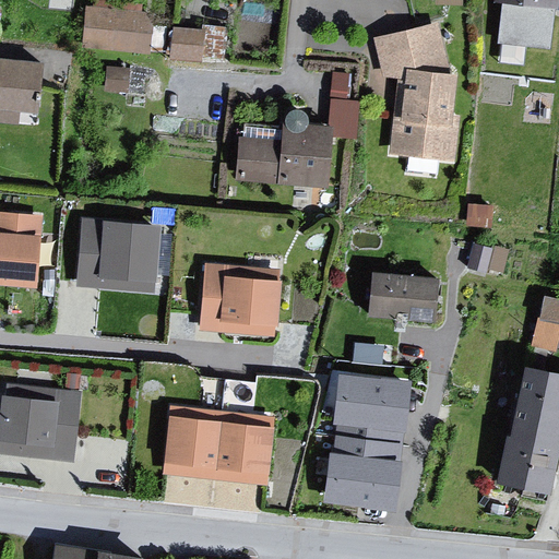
[(557,0),(492,0),(492,4),(557,9),(557,0)]
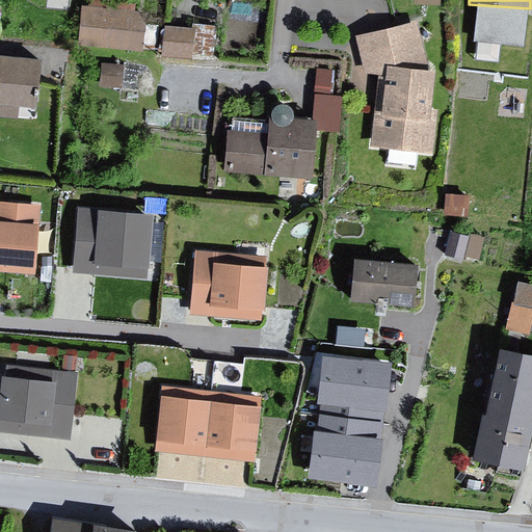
[(132,6),(81,6),(79,48),(140,52),(144,15),(133,14),(132,6)]
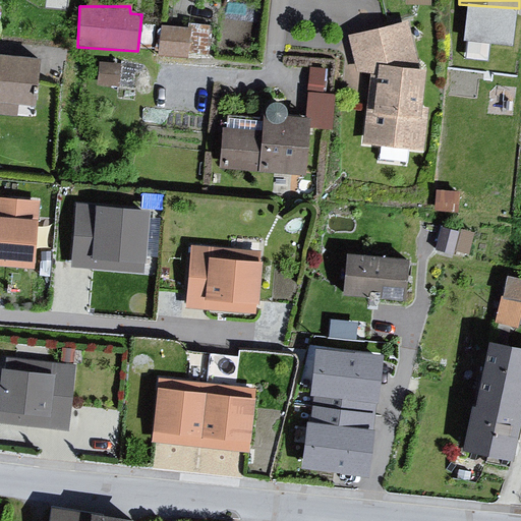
[(211,49),(211,18),(158,19),(159,50),(211,49)]
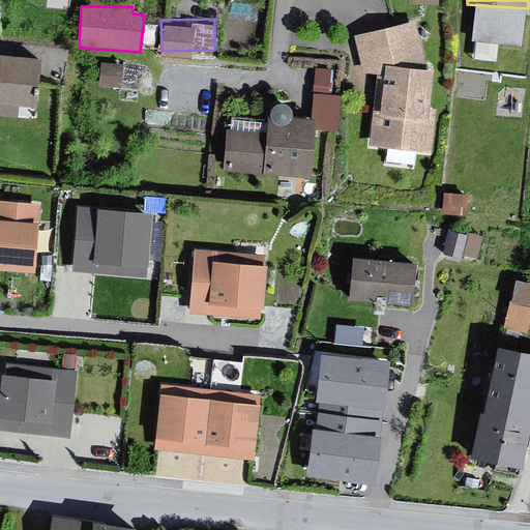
[(414,23),(353,38),(358,105),(373,107),(369,147),(432,152),(436,112),(428,111),(429,74),(422,71),(414,23)]
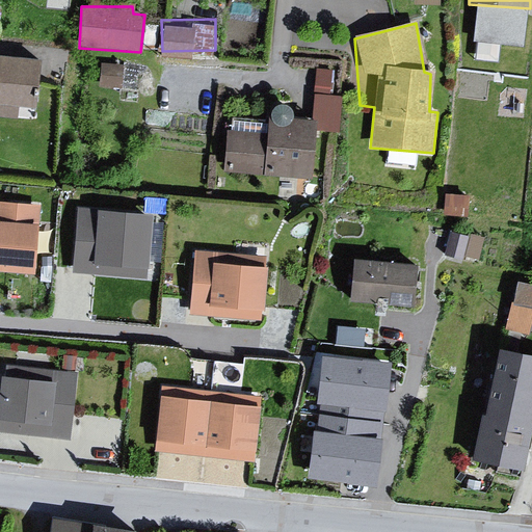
[(0,121),(17,123),(17,111),(30,111),(37,59),(0,55),(0,121)]
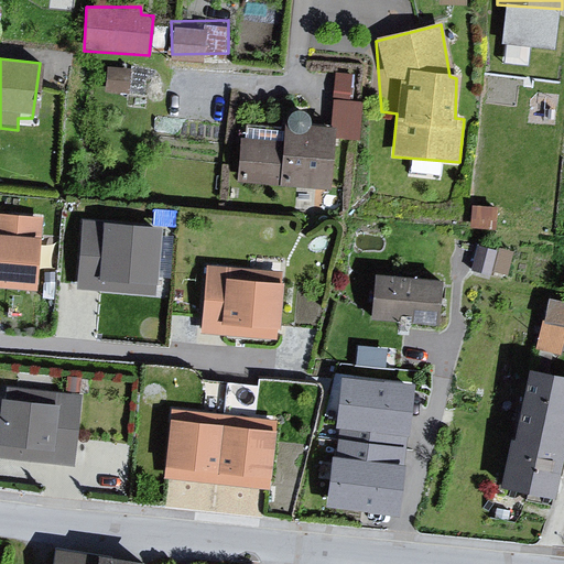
[(108,85),(131,85),(131,62),(108,62),(108,85)]
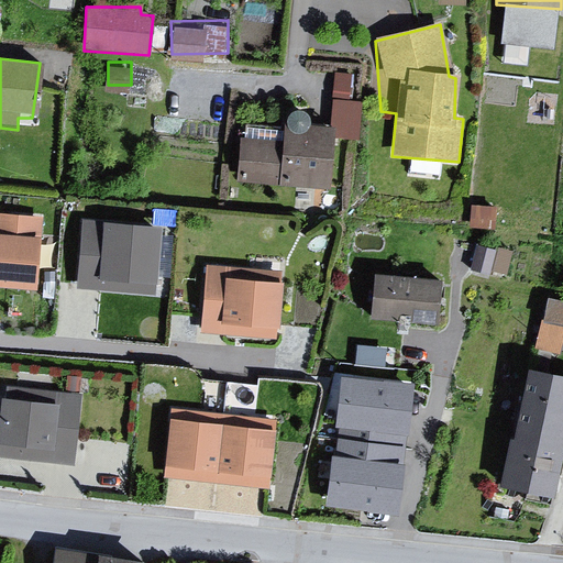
[(278,145),(236,140),(238,181),(330,190),(331,142),(359,145),(362,103),(348,102),(351,80),(334,75),(327,127),(306,125),(306,120),(302,113),(296,111),(290,110),(286,113),(282,118),(280,123),(278,145)]
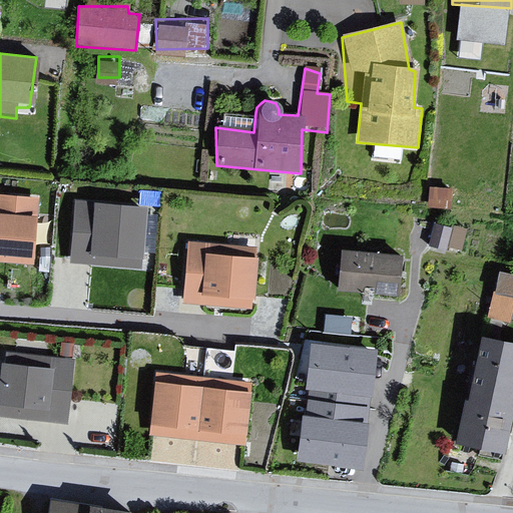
[(40,198),(0,193),(0,262),(32,266),(40,198)]
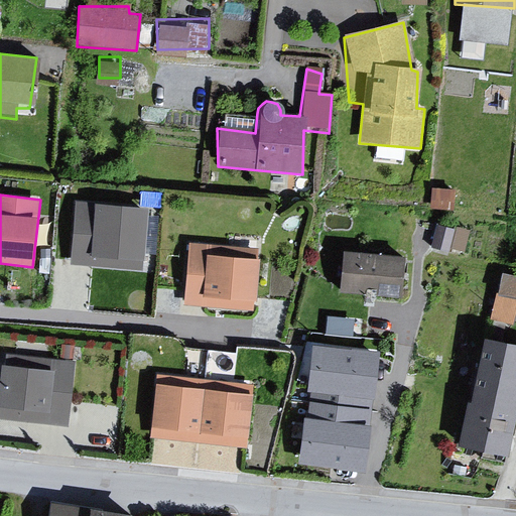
[(146,211),(74,206),(68,264),(141,273),(146,211)]
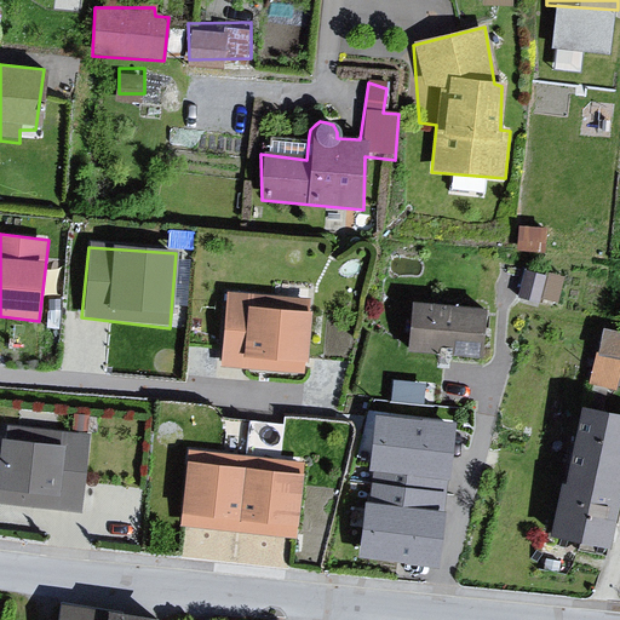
[(556,298),(563,273),(526,263),(518,288),(556,298)]
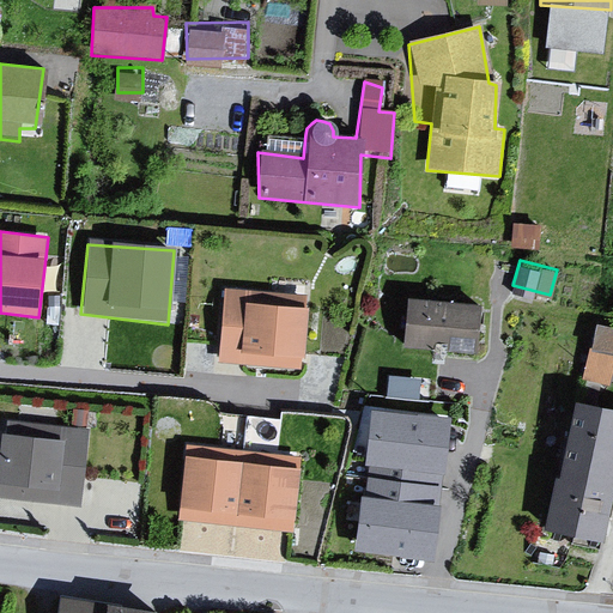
[(304,297),(222,291),(219,364),(302,369),(304,297)]
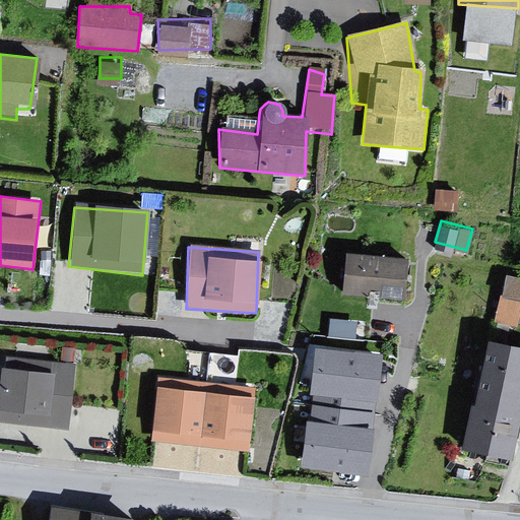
[(404,257),(342,254),(339,295),(399,302),(404,257)]
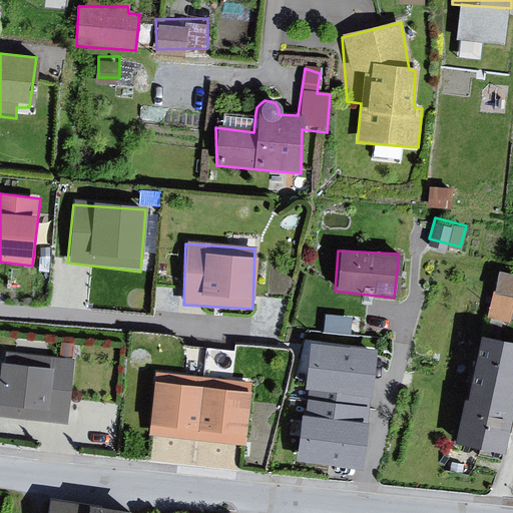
[(512,276),(497,272),(484,322),(508,326),(512,297),(512,276)]
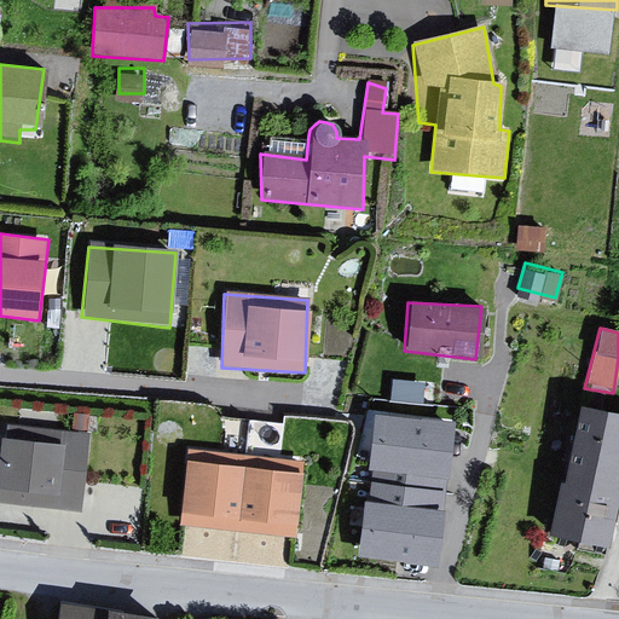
[(618,412),(574,405),(545,532),(603,547),(618,466),(618,412)]
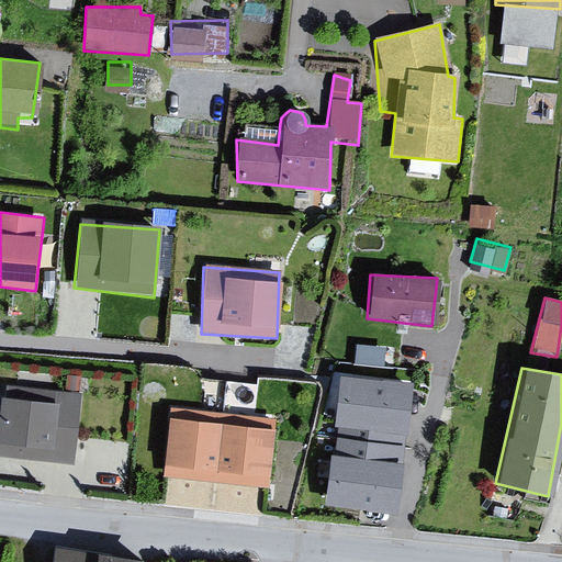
[(411,385),(345,378),(329,503),(395,510),(411,385)]
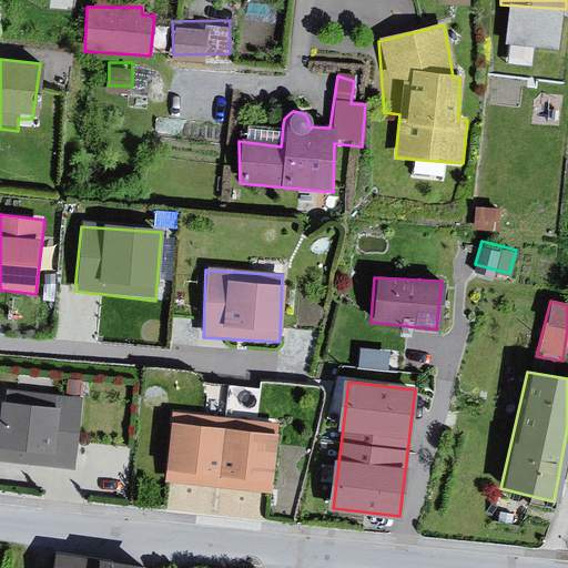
[(0,462),(73,468),(79,398),(0,389),(0,462)]
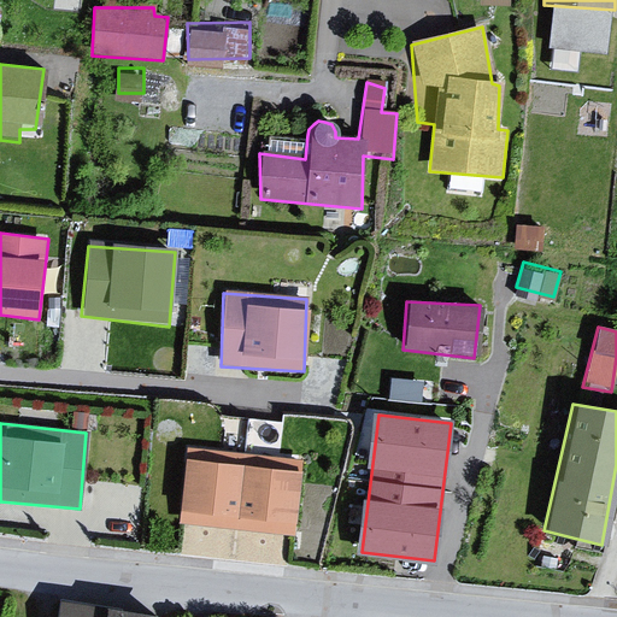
[(299,457),(184,448),(175,511),(178,513),(176,524),(292,538),(299,457)]
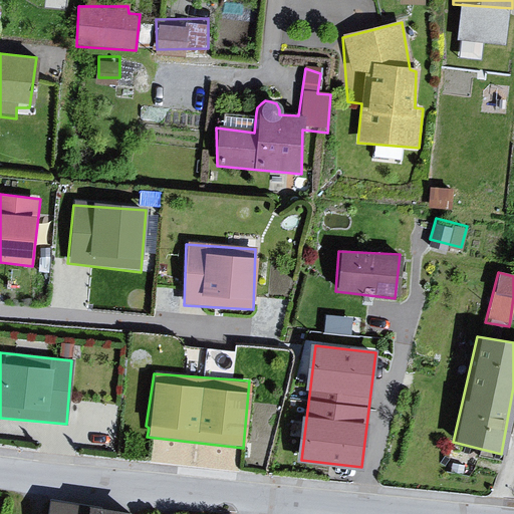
[(129,513),(130,512),(47,502),(44,513),(129,513)]
